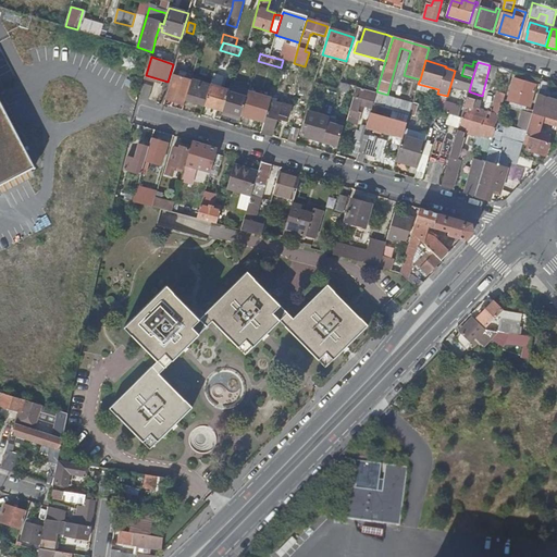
[(165,98),(184,103),(185,100),(190,82),(172,76),(165,98)]
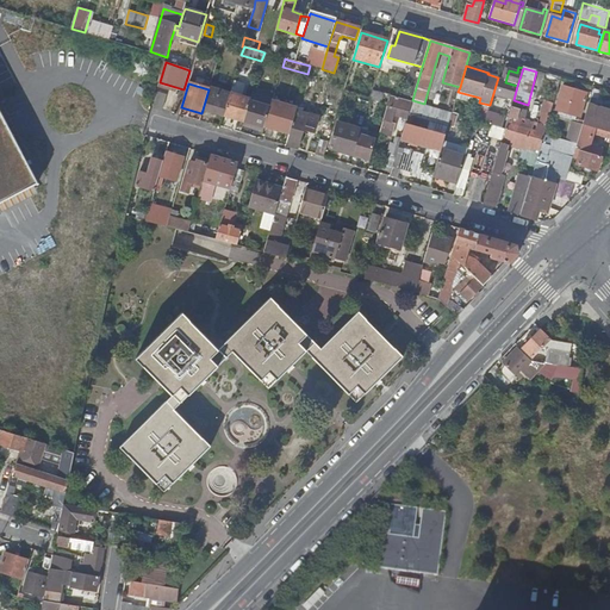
[(555,111),(580,118),(587,94),(562,87),(555,111)]
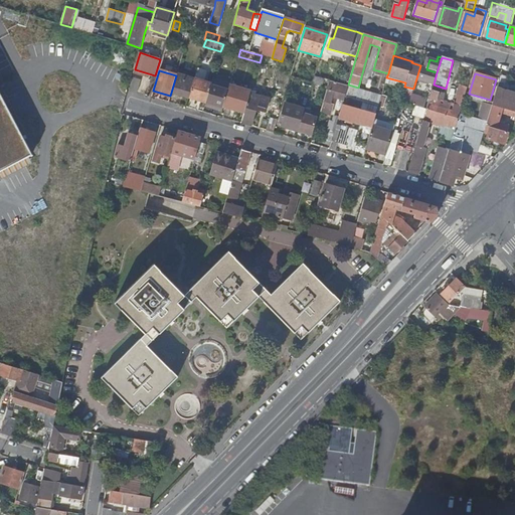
[(171,93),(188,99),(193,79),(176,74),(176,75),(171,93)]
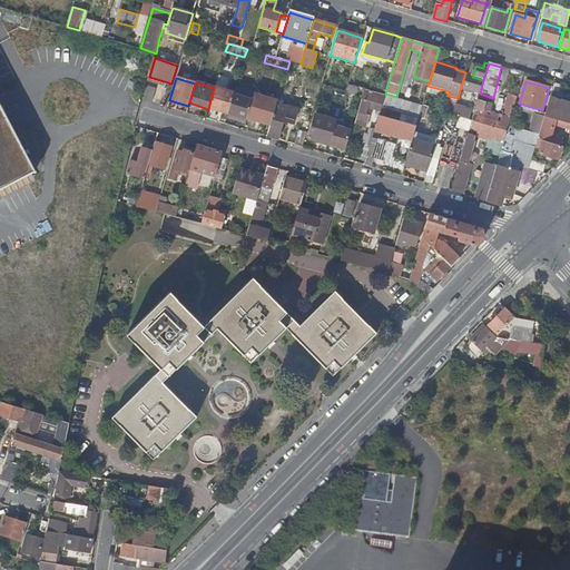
[(355,98),(359,88),(347,85),(345,92),(345,94),(355,98)]
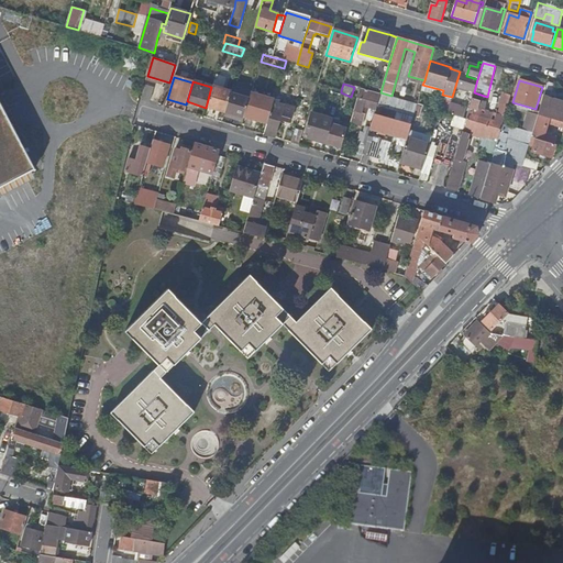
[(145,86),(142,100),(148,102),(153,88),(145,86)]
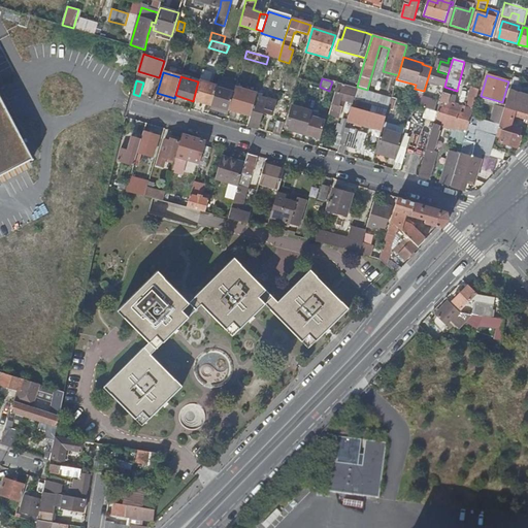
[(193,101),(210,106),(217,87),(199,81),(198,81),(193,101)]
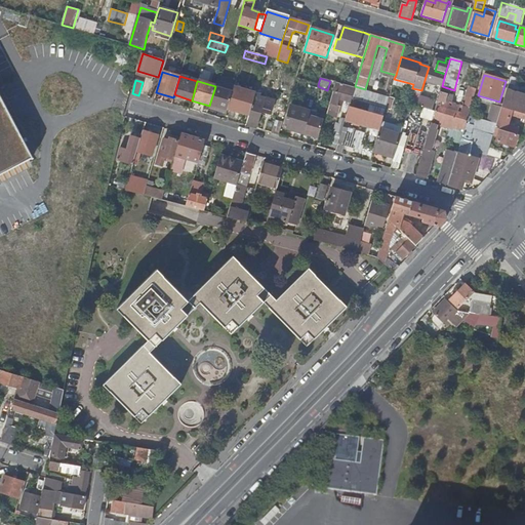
[(349,106),(351,99),(351,98),(354,88),(335,83),(325,116),(336,119),(340,108),(337,107),(339,103),(349,106)]
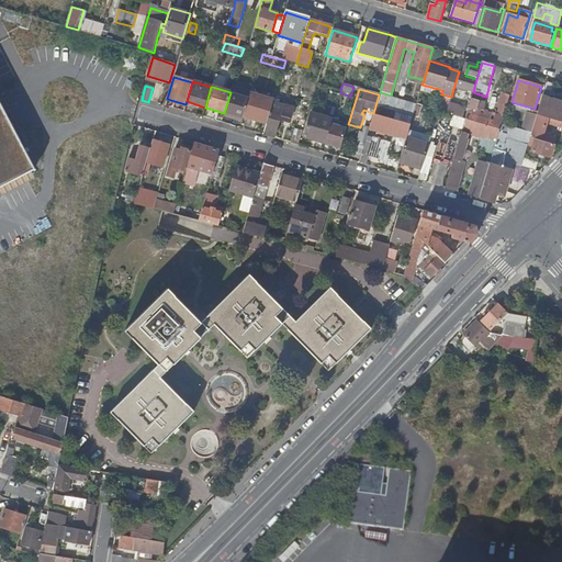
[(561,92),(549,89),(548,94),(547,98),(561,101),(561,92)]
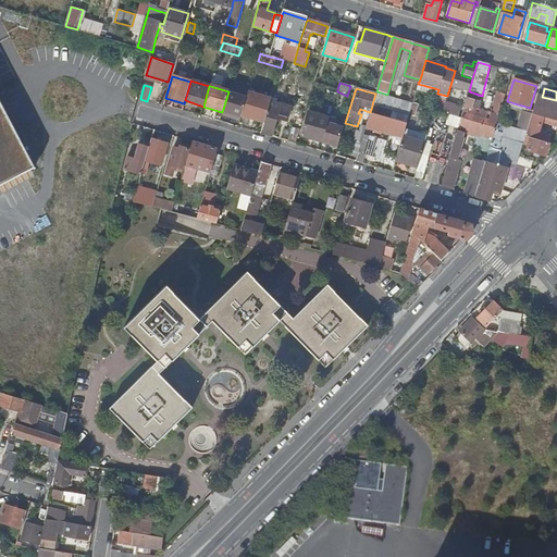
[(222,112),(240,118),(246,98),(229,91),(222,112)]
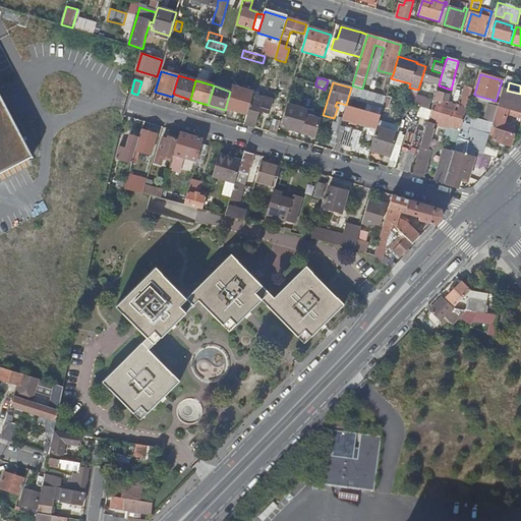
[(358,101),(362,89),(352,85),(351,88),(348,98),(358,101)]
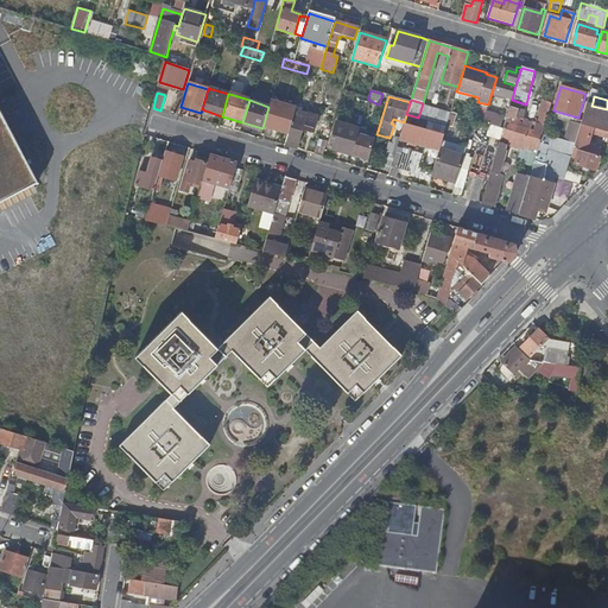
[(540,140),(552,101),(549,100),(548,102),(542,101),(534,125),(523,121),(525,112),(510,107),(502,130),(540,140)]
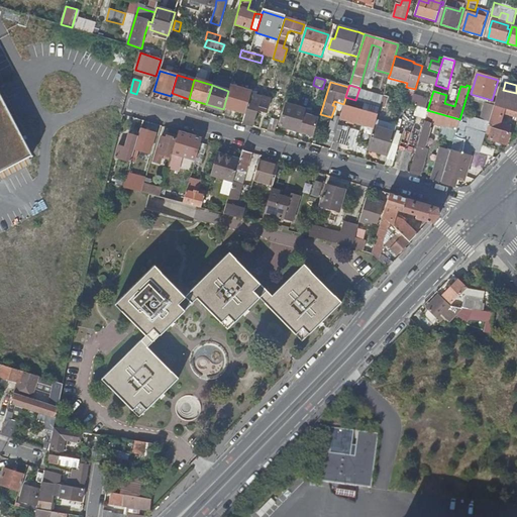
[(244,115),(250,95),(251,93),(230,86),(228,91),(223,109),(244,115)]
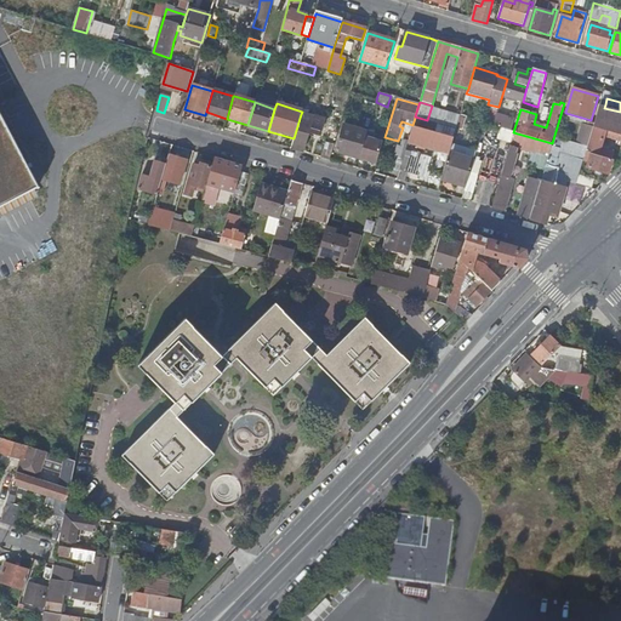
[(600,103),(593,127),(605,131),(607,127),(608,121),(600,119),(604,108),(605,104),(600,103)]
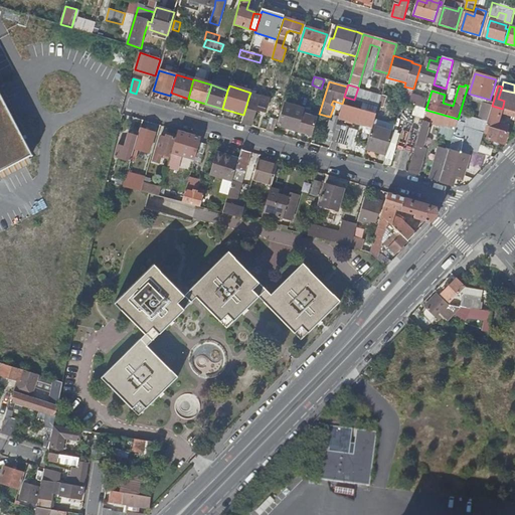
[(0,171),(34,154),(0,87),(0,171)]
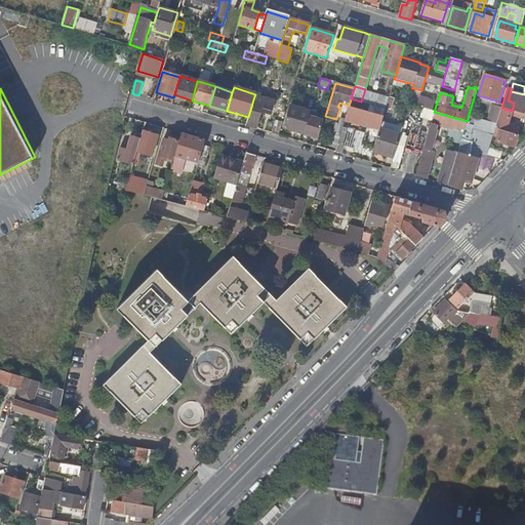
[(386,109),(389,98),(374,94),(371,106),(376,107),(386,110),(386,109)]
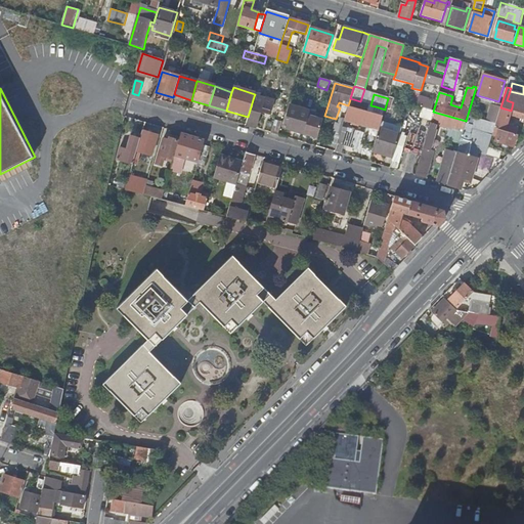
[(245,127),(255,129),(262,106),(270,108),(272,101),(263,98),(263,99),(254,96),(248,117),(245,127)]
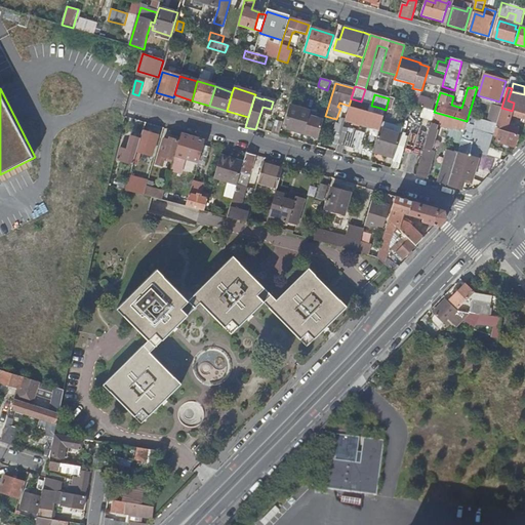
[(391,110),(394,99),(389,98),(386,109),(391,110)]
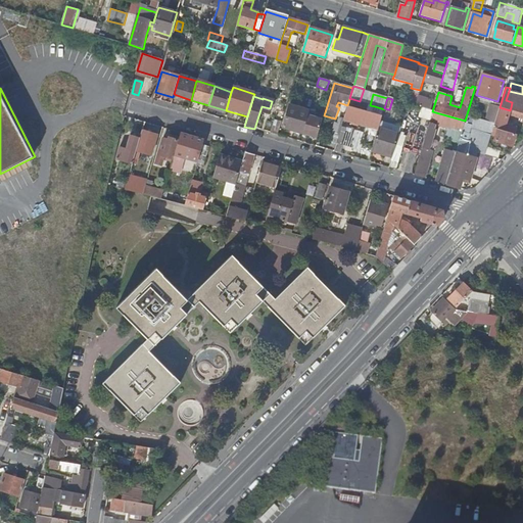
[(349,99),(345,114),(379,124),(384,109),(349,99)]
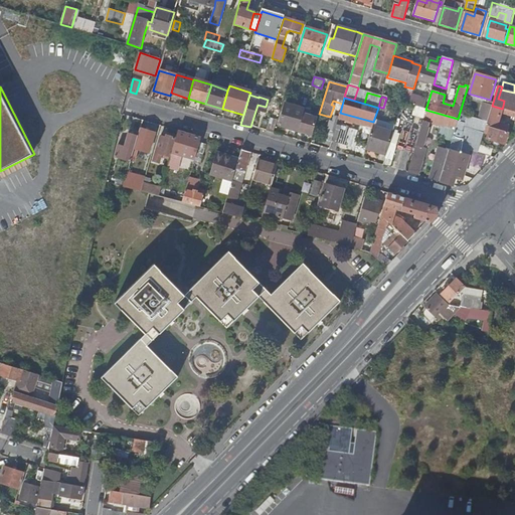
[(303,115),(304,110),(285,104),(278,126),(297,131),(299,122),(301,122),(303,115)]
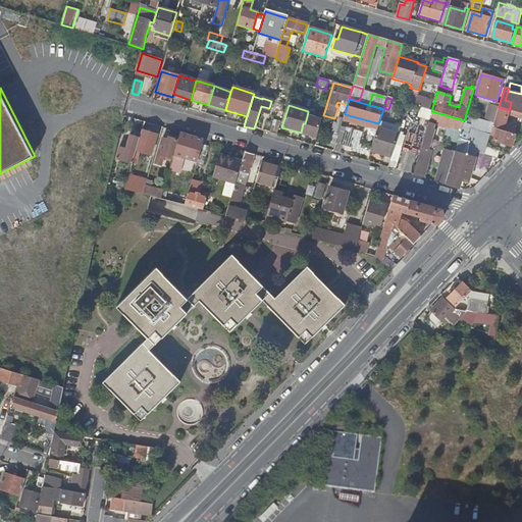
[(421,106),(418,115),(428,118),(431,109),(421,106)]
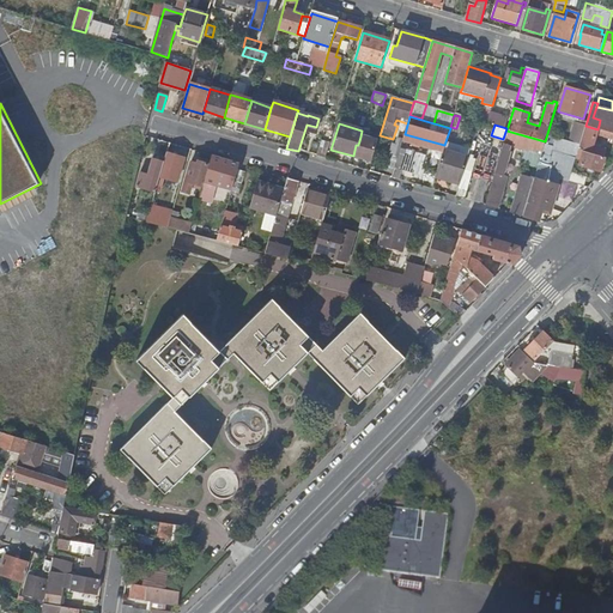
[(570,143),(580,146),(586,127),(576,125),(570,143)]
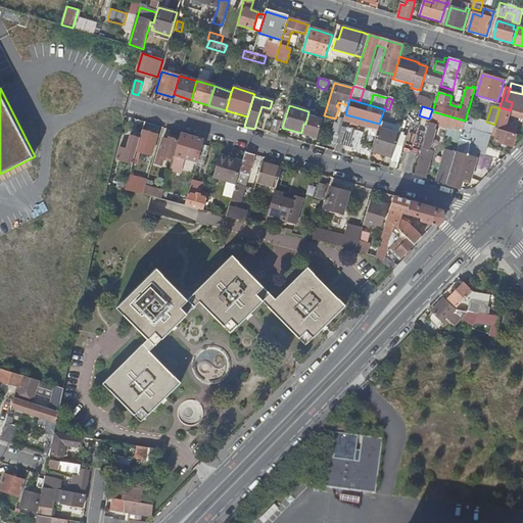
[(510,110),(522,114),(522,108),(513,106),(511,107),(510,110)]
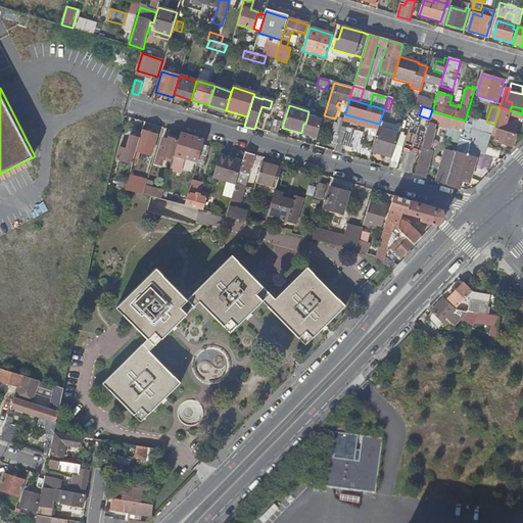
[(494,125),(493,129),(504,132),(509,115),(522,119),(522,122),(522,124),(522,123),(522,114),(510,110),(500,107),(500,108),(494,125)]
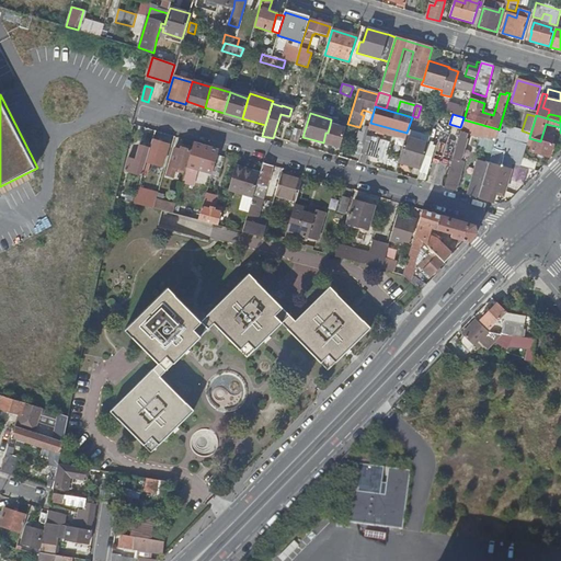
[(465,136),(481,140),(494,145),(499,129),(464,119),(458,137),(464,139),(465,136)]
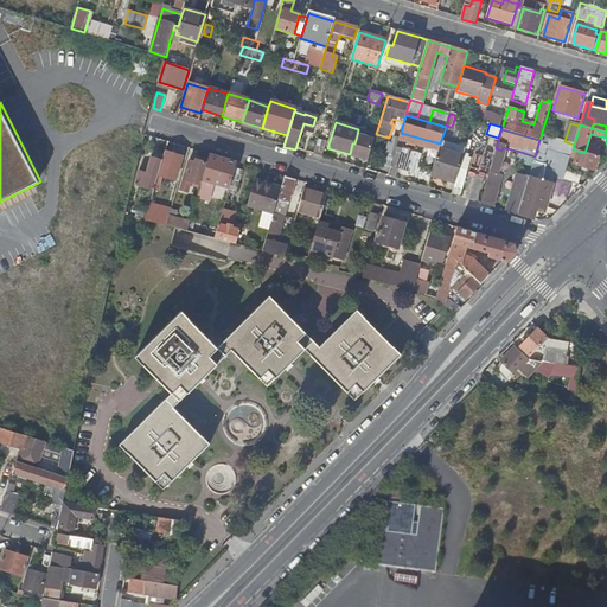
[(355,144),(351,155),(366,160),(372,140),(357,135),(355,144)]
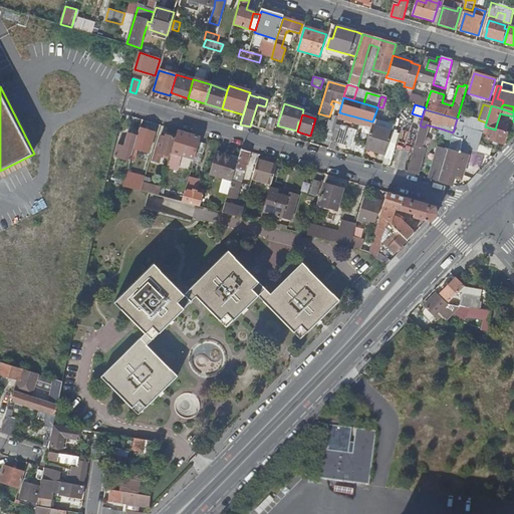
[(332,135),(335,125),(337,117),(333,116),(332,119),(330,119),(327,133),(332,135)]
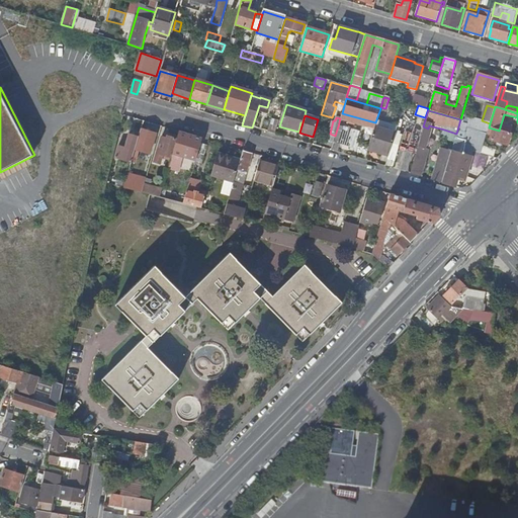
[(486,135),(489,127),(490,123),(482,120),(473,118),(470,128),(480,132),(475,147),(454,140),(453,144),(450,153),(448,160),(441,184),(455,187),(458,177),(462,178),(466,165),(468,166),(473,152),(481,154),(483,147),(486,135)]
